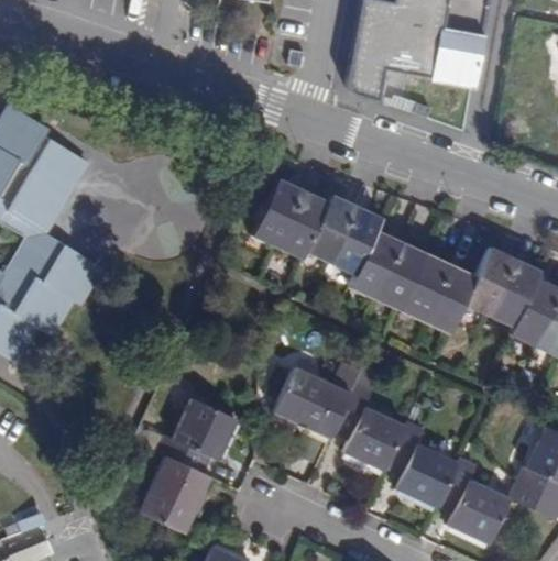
[(395,0),(394,9),(364,3),(348,95),(379,106),(386,75),(474,90),(490,0),(395,0)]
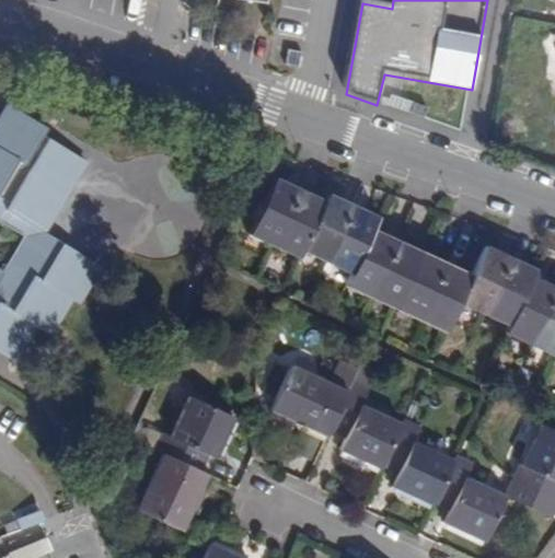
[(380,105),(401,113),(403,102),(381,96),(380,105)]
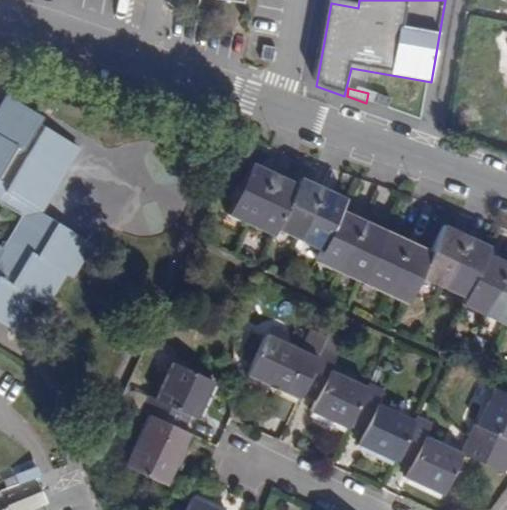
[(0,320),(16,330),(37,299),(49,306),(68,274),(74,278),(95,244),(44,213),(83,148),(49,128),(44,125),(48,118),(14,99),(0,120),(0,320)]
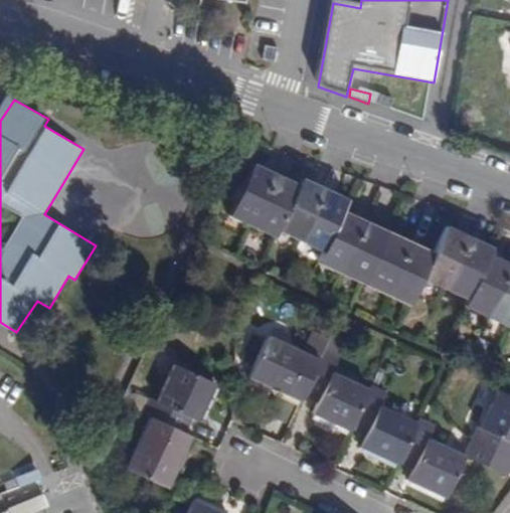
[(256,227),(280,176),(257,165),(232,216),(256,227)]
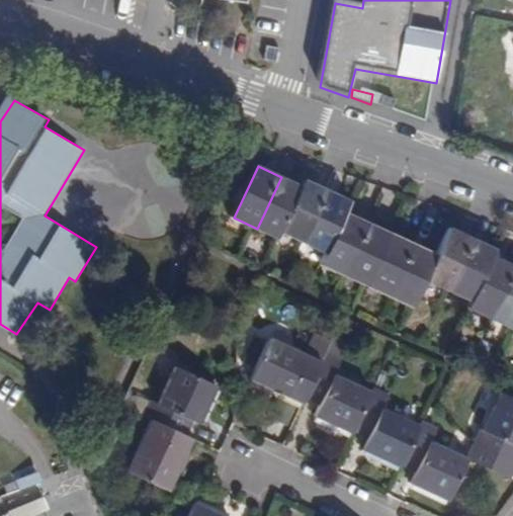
[(283,232),(304,187),(281,177),(257,229),(280,240),(283,232)]
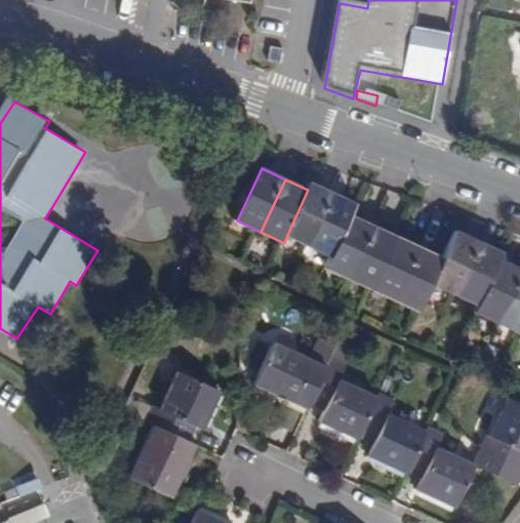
[(310,246),(334,194),(311,183),(308,190),(287,235),(310,246)]
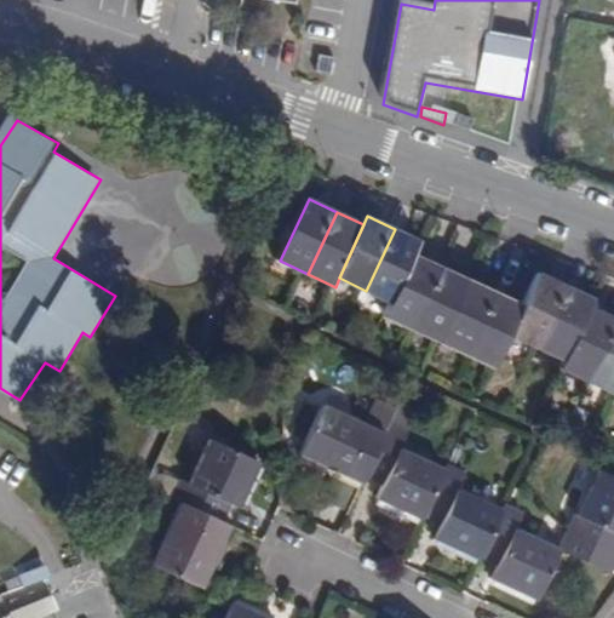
[(417,255),(423,242),(395,229),(366,291),(394,304),(417,255)]
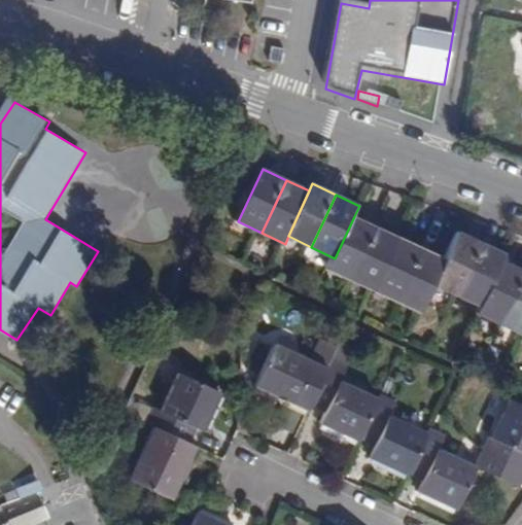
[(353,281),(378,229),(354,216),(335,258),(329,270),(353,281)]
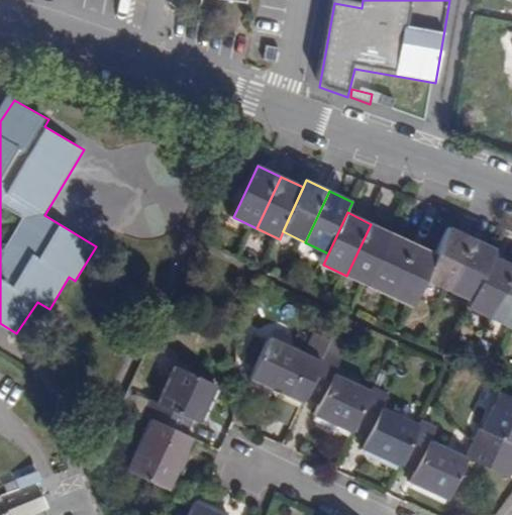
[(369,286),(393,233),(371,224),(346,276),(369,286)]
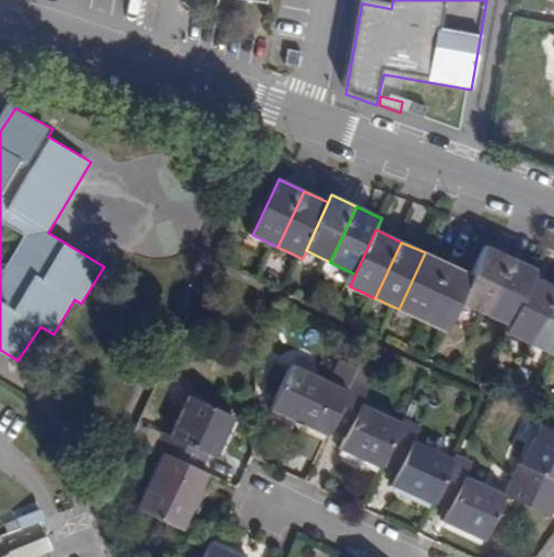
[(462,303),(487,315),(515,259),(488,247),(475,276),(462,303)]
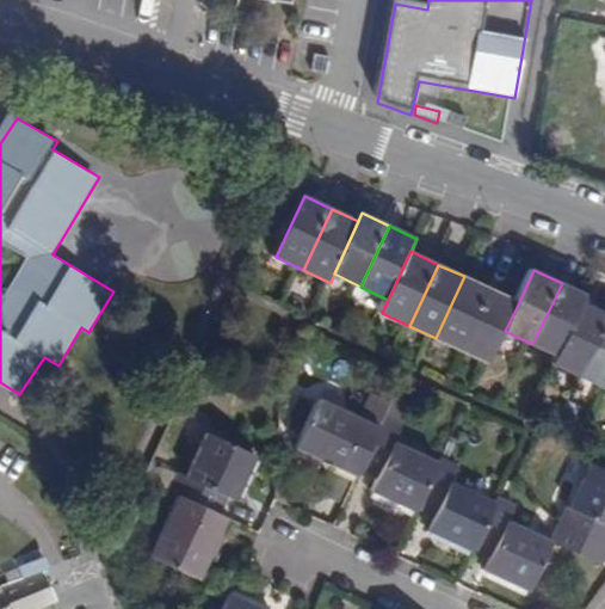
[(436,338),(463,351),(492,289),(464,276),(436,338)]
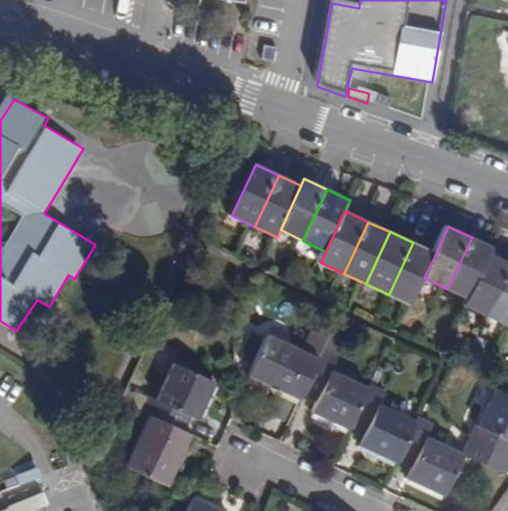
[(491,254),(494,248),(472,237),(447,289),(470,300),(491,254)]
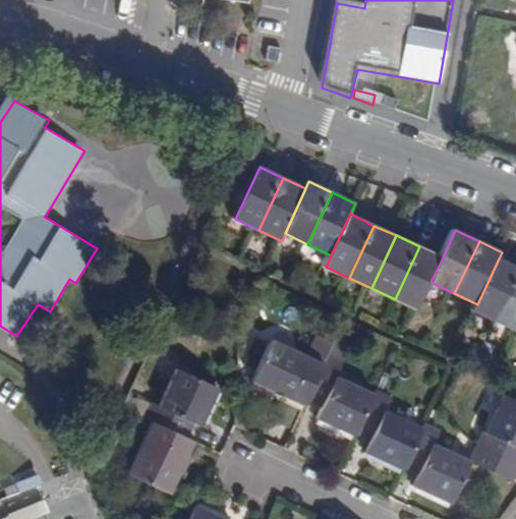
[(431,282),(443,257),(419,246),(395,299),(418,309),(431,282)]
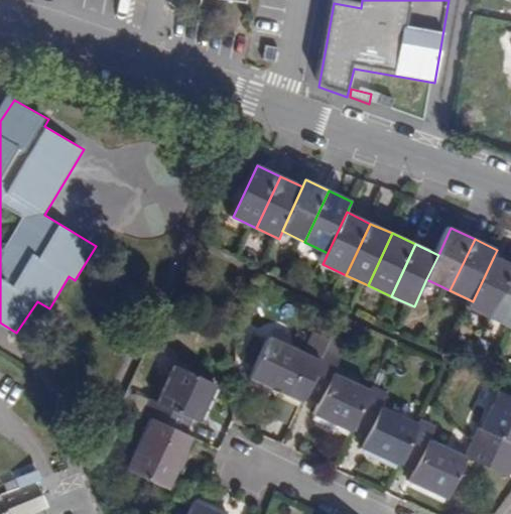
[(492,317),(510,278),(510,264),(494,256),(473,301),(469,307),(492,317)]
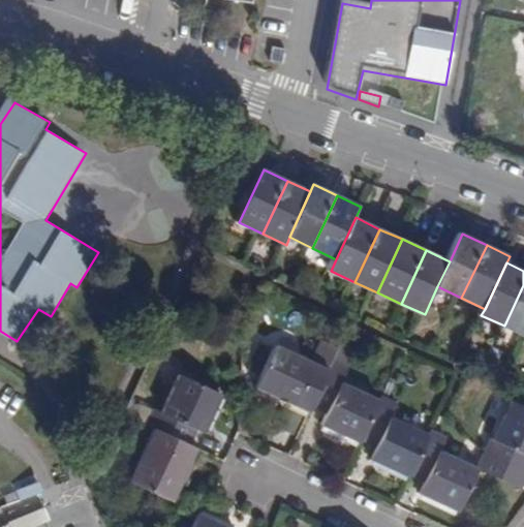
[(523,285),(504,326),(523,335),(523,285)]
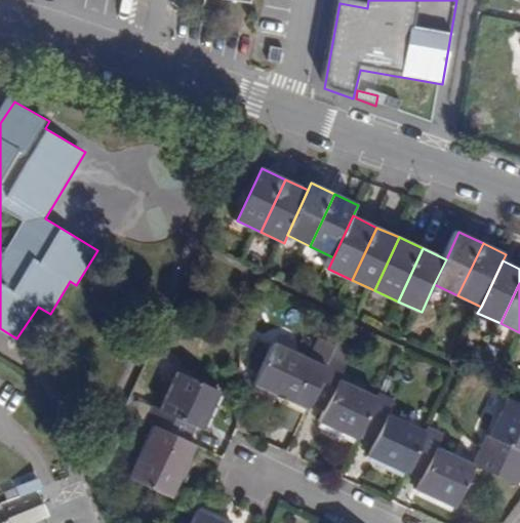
[(250,366),(264,372),(276,347),(263,340),(250,366)]
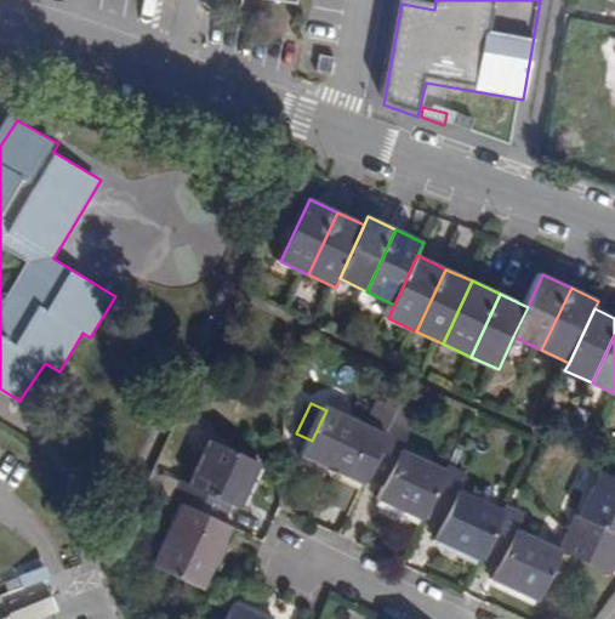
[(377,413),(371,426),(328,407),(326,410),(312,441),(305,456),(368,486),(397,424),(403,412),(382,403),(377,413)]
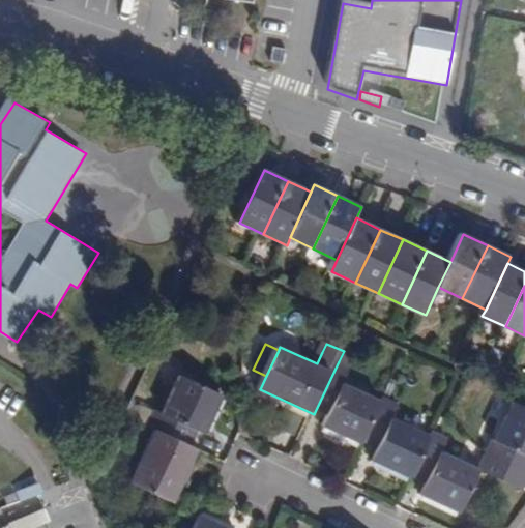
[(344,351),(339,361),(354,369),(361,352),(346,345),(344,351)]
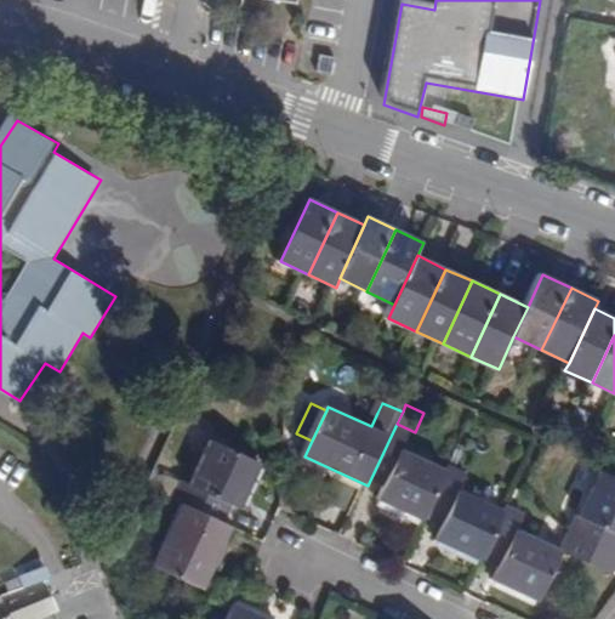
[(428,520),(451,470),(408,449),(415,432),(397,424),(371,478),(388,487),(382,500),(427,521),(428,520)]
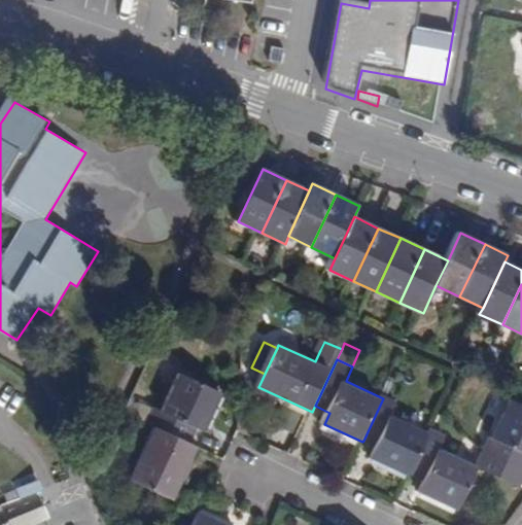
[(207,432),(225,394),(183,375),(166,412),(158,409),(150,424),(158,428),(195,445),(202,430),(207,432)]
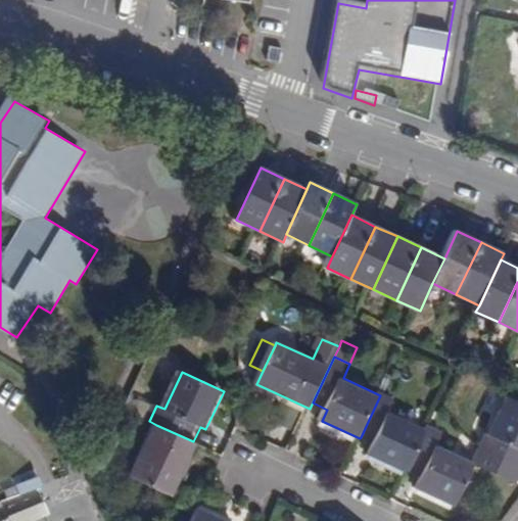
[(410,470),(429,429),(391,412),(397,398),(382,390),(380,395),(361,437),(375,443),(370,455),(409,472),(410,470)]
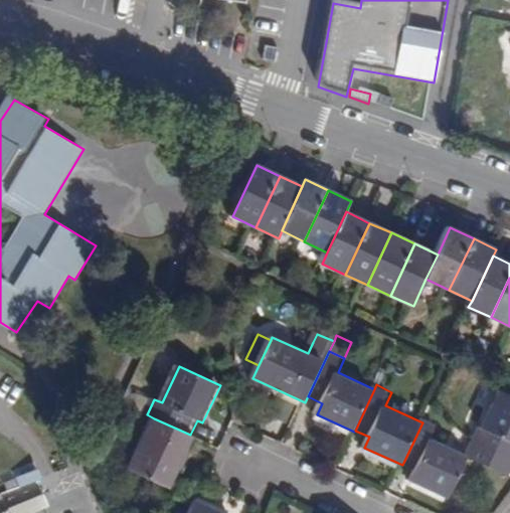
[(509,395),(501,391),(483,431),(481,430),(475,444),(509,459),(509,395)]
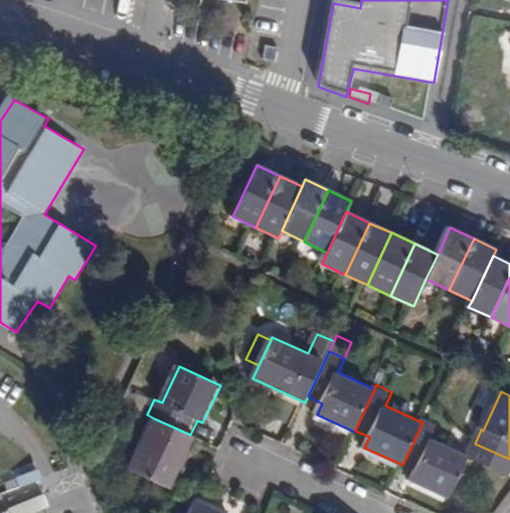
[(196,437),(190,435),(154,418),(130,471),(171,489),(196,437)]
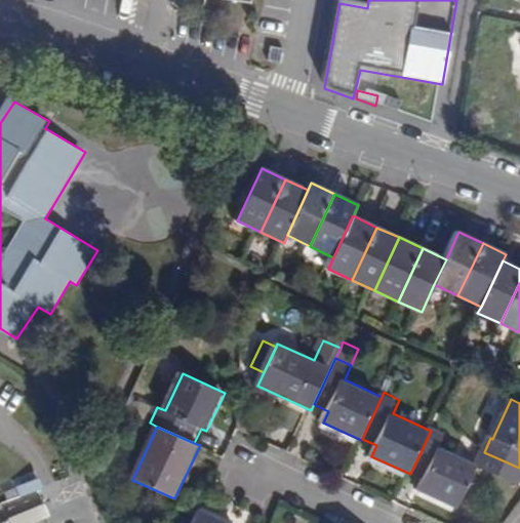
[(478,467),(478,466),(441,449),(447,435),(432,428),(431,431),(411,472),(425,479),(420,490),(458,509),(465,496),(479,467),(478,467)]
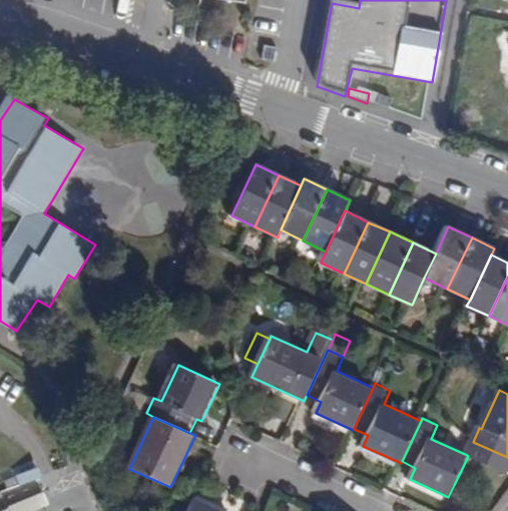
[(507,457),(473,442),(467,456),(468,456),(473,459),(507,475),(507,457)]
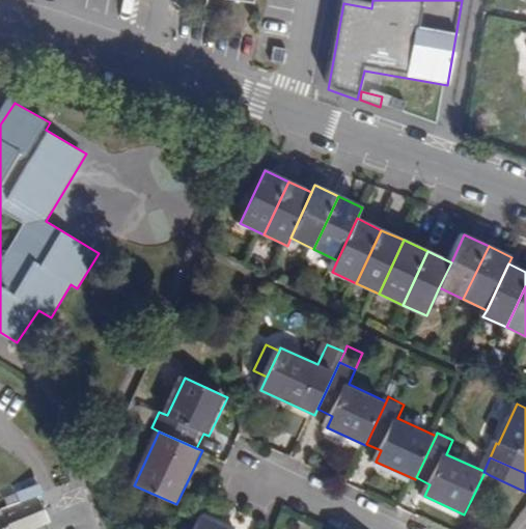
[(48,495),(43,484),(8,499),(12,507),(48,495)]
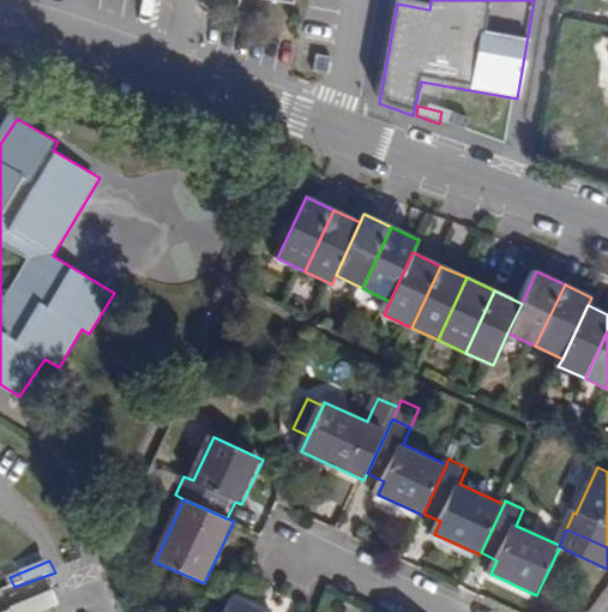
[(264,611),(234,598),(227,611),(264,611)]
